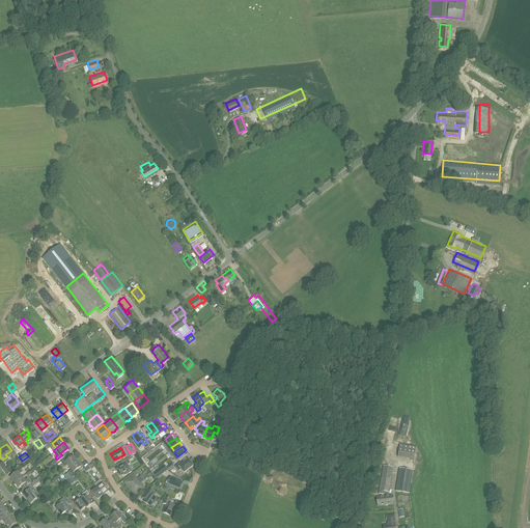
[(66,462),(68,465),(76,459),(73,453),(66,457),(65,455),(57,462),(58,463),(61,461),(63,465),(66,462)]
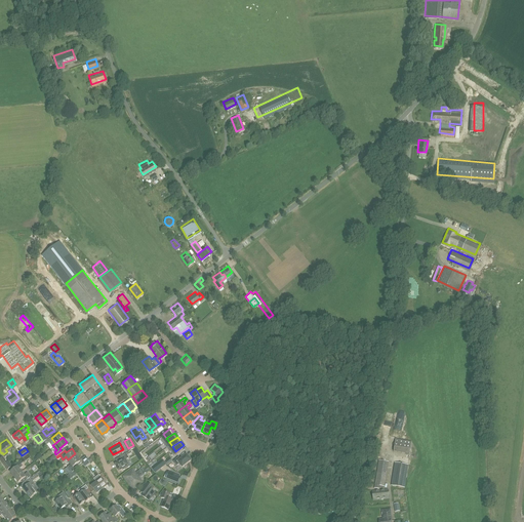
[(127,455),(126,452),(130,450),(129,448),(117,455),(119,458),(118,459),(115,463),(118,469),(121,467),(122,468),(129,464),(126,458),(125,458),(124,457),(127,455)]
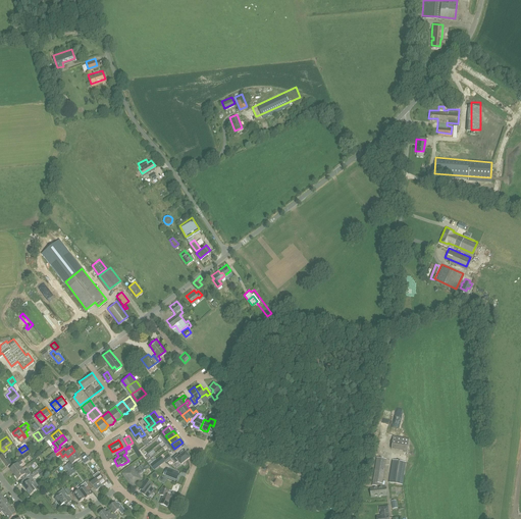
[(179,454),(176,451),(171,456),(174,461),(177,459),(179,462),(189,455),(185,450),(179,454)]
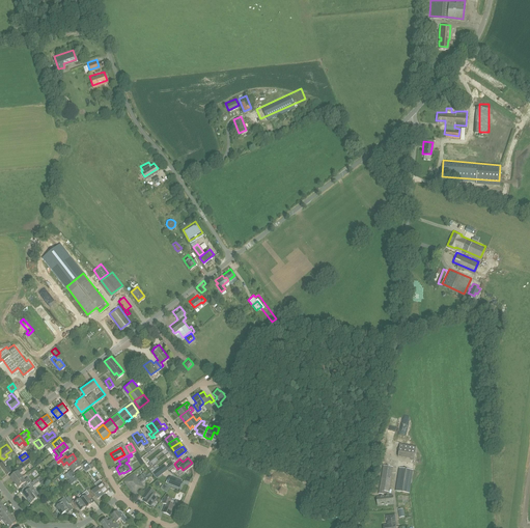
[(10,469),(6,465),(2,459),(0,460),(0,464),(2,468),(3,467),(6,471),(10,469)]
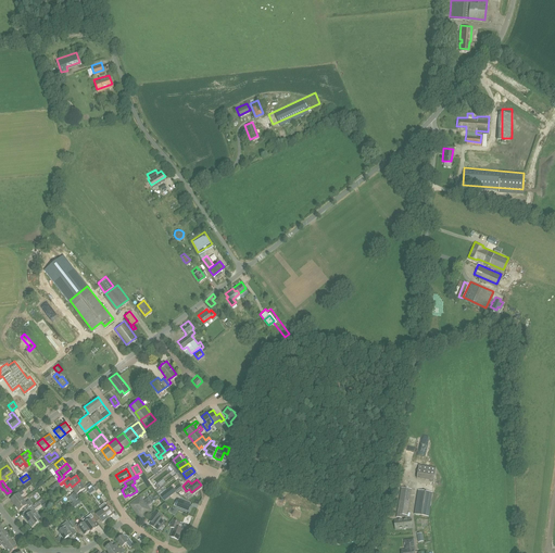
[(78,490),(84,486),(79,480),(72,487),(74,489),(71,491),(73,494),(70,497),(72,500),(75,498),(78,495),(80,493),(78,490)]
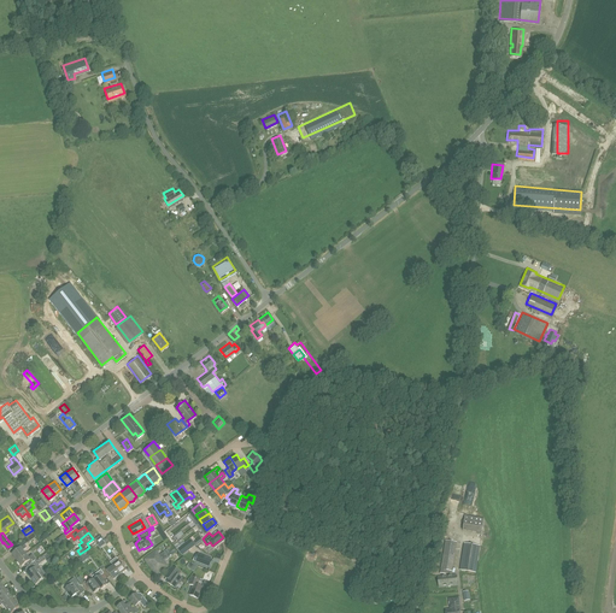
[(19,544),(22,547),(25,544),(23,542),(28,538),(25,535),(18,541),(21,544),(19,544)]
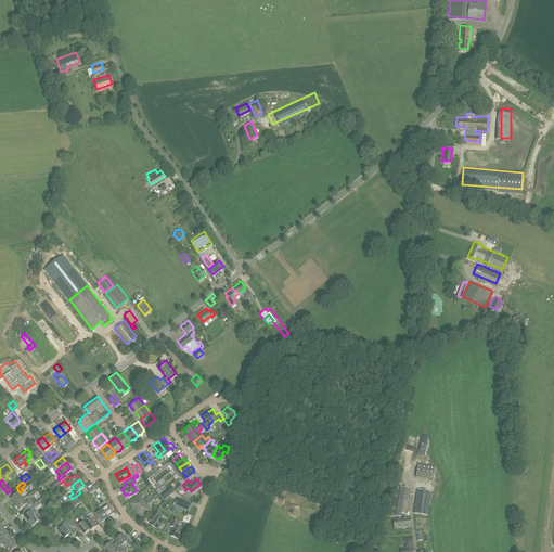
[(400,510),(406,511),(410,485),(400,484),(395,513),(399,514),(400,510)]
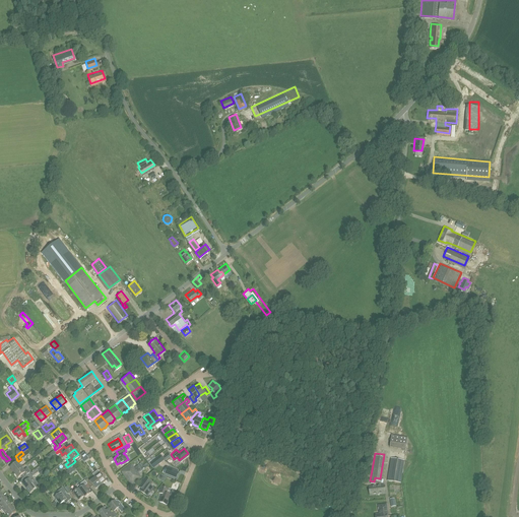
[(403,457),(390,455),(386,477),(399,479),(403,457)]
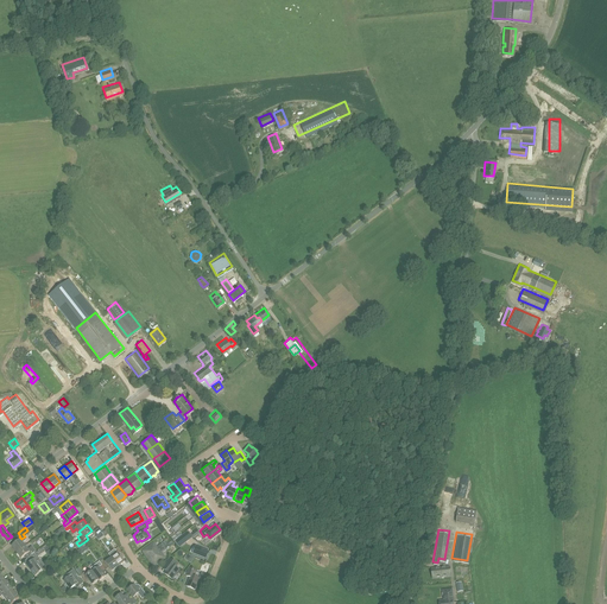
[(11,542),(16,548),(24,542),(19,536),(11,542)]
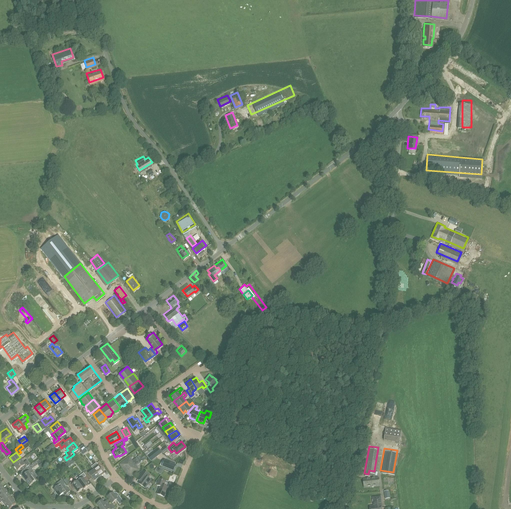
[(122,465),(124,468),(136,458),(135,456),(131,459),(128,455),(121,460),(124,463),(122,465)]
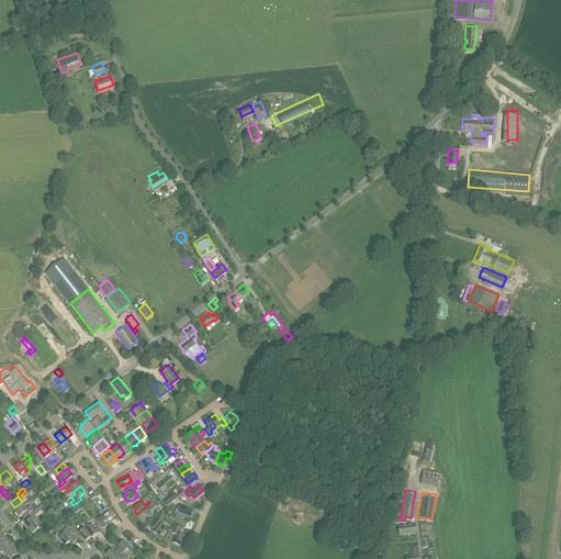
[(21,512),(23,515),(32,507),(29,502),(24,505),(22,502),(14,507),(19,514),(21,512)]
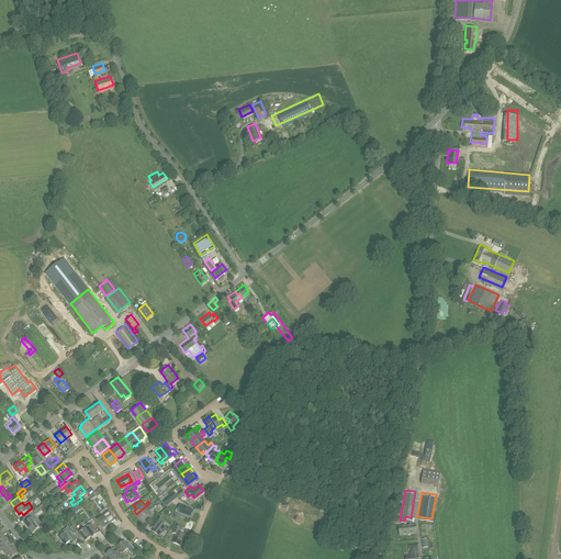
[(152,505),(149,503),(136,514),(139,517),(142,516),(144,518),(152,513),(147,509),(152,505)]
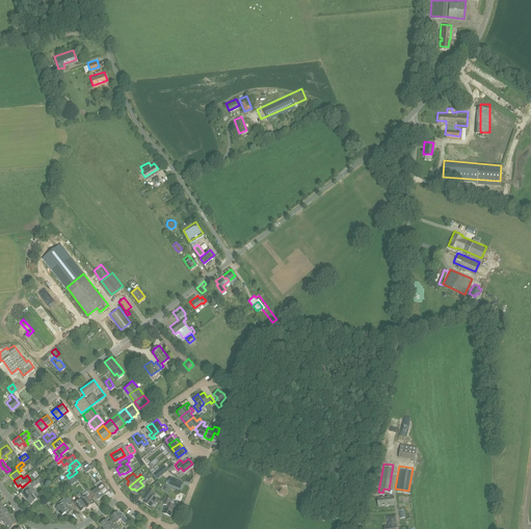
[(108,484),(103,477),(98,480),(100,483),(97,486),(103,494),(108,490),(105,486),(108,484)]
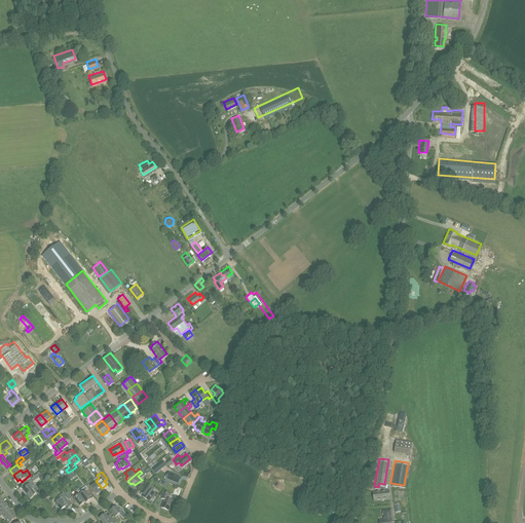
[(171,472),(169,477),(179,481),(182,476),(171,472)]
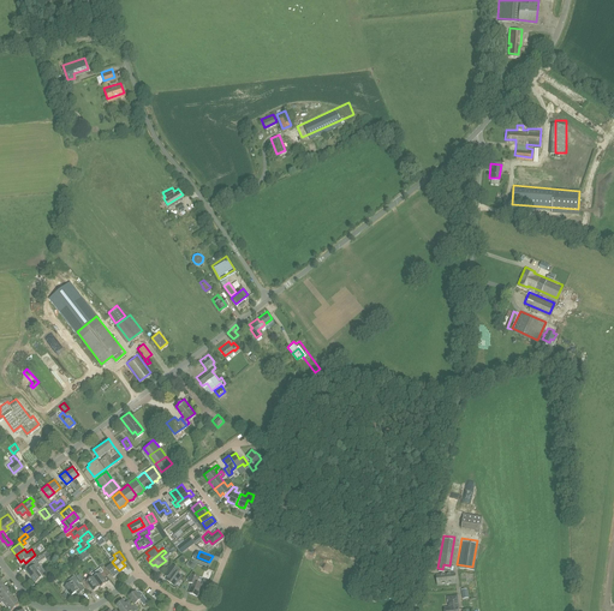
[(25,569),(30,575),(42,565),(39,562),(37,561),(45,555),(42,552),(36,556),(35,555),(25,563),(29,561),(31,564),(25,569)]
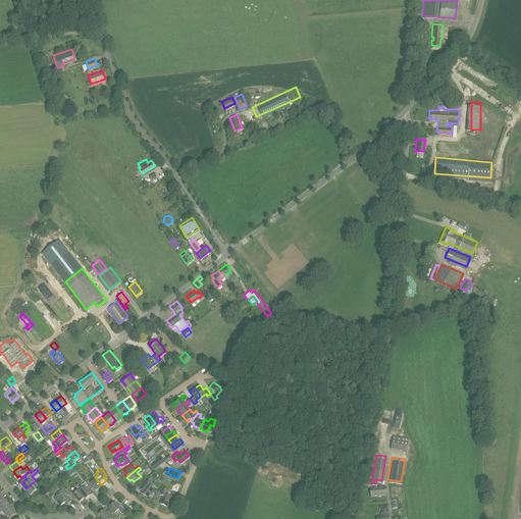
[(96,488),(101,484),(95,477),(90,480),(88,477),(86,475),(83,477),(90,487),(93,485),(96,488)]
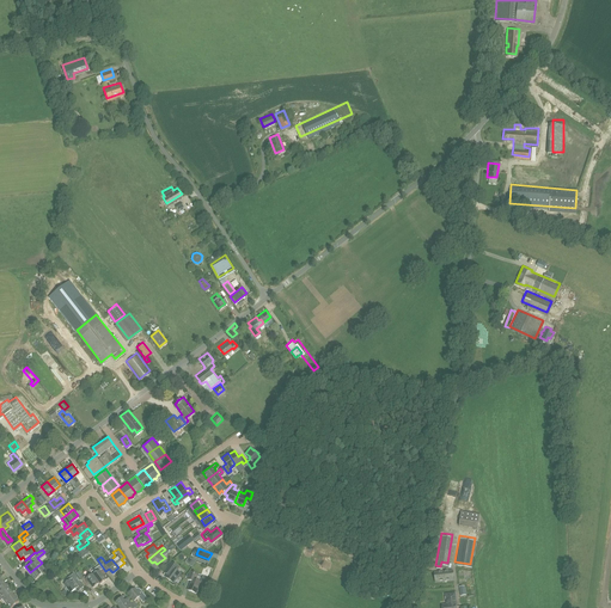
[(103,573),(105,571),(97,559),(95,562),(97,564),(93,567),(96,570),(92,572),(98,581),(99,582),(105,577),(103,573)]
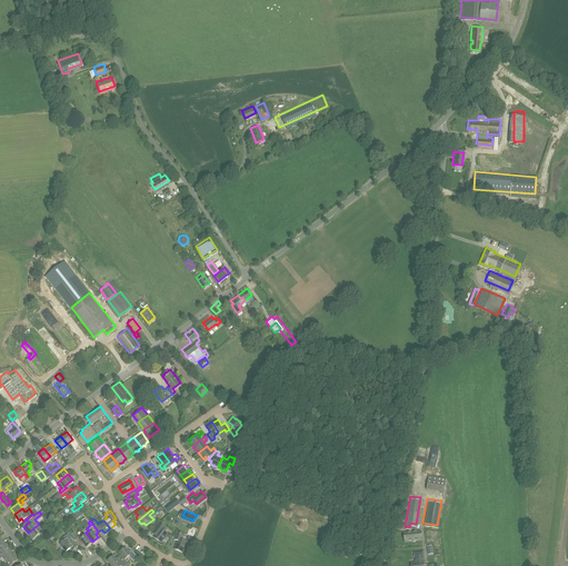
[(153,535),(160,539),(167,530),(160,526),(162,524),(158,520),(151,530),(155,533),(153,535)]
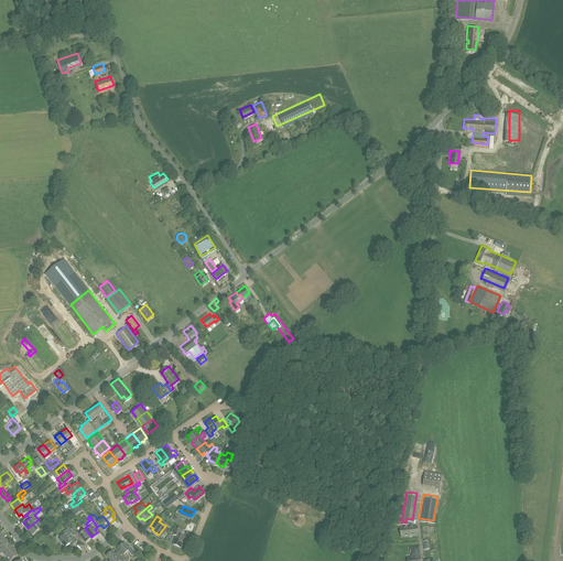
[(32,532),(33,531),(35,535),(45,527),(45,526),(43,524),(42,525),(39,519),(28,528),(32,532)]
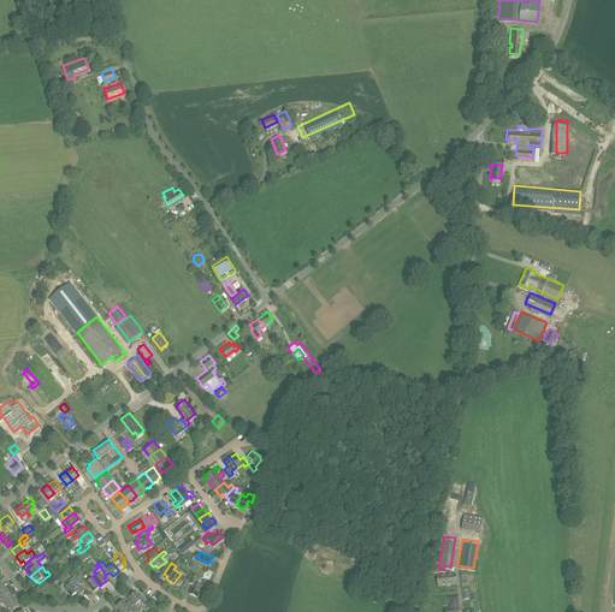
[(436,572),(437,583),(455,581),(454,571),(436,572)]
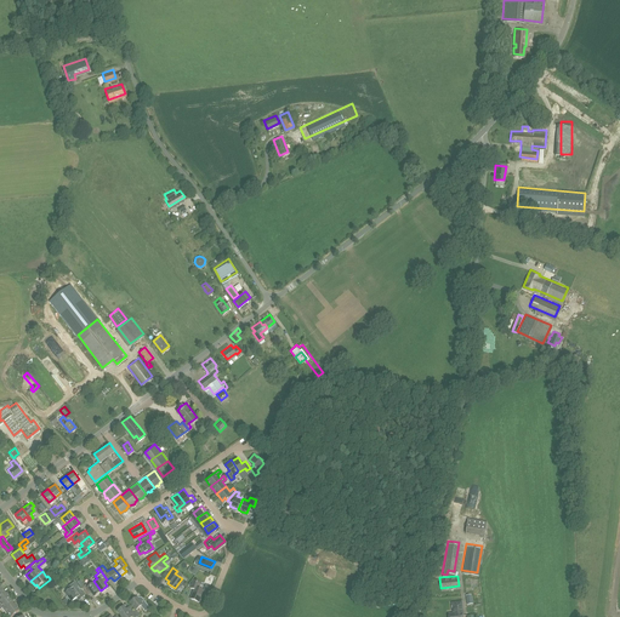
[(189,595),(198,599),(203,588),(197,586),(199,580),(193,577),(189,586),(193,587),(189,595)]
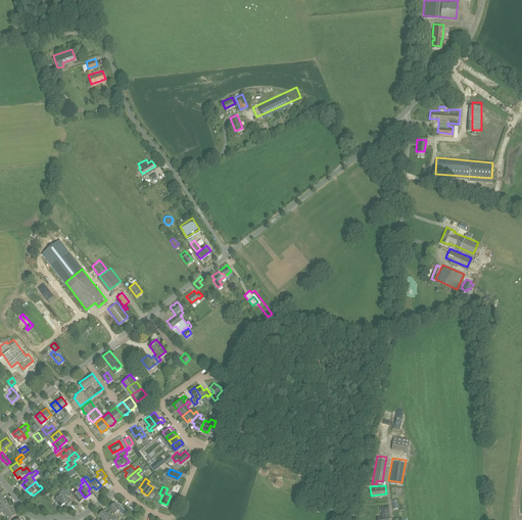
[(58,493),(53,498),(59,505),(66,500),(67,502),(70,500),(61,487),(56,491),(58,493)]
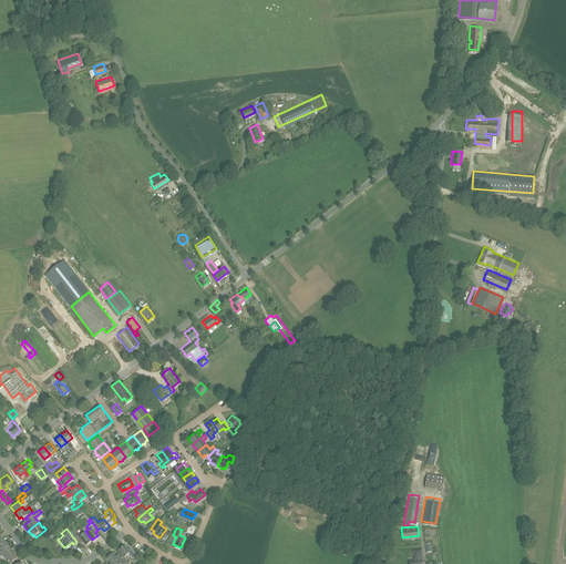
[(85,543),(91,539),(85,531),(85,530),(81,533),(79,531),(74,534),(79,541),(82,539),(85,543)]
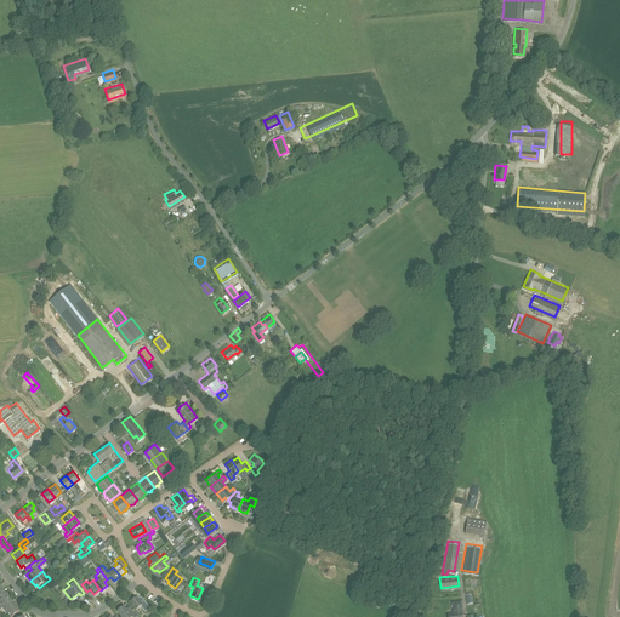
[(0,604),(10,598),(6,592),(0,595),(0,604)]
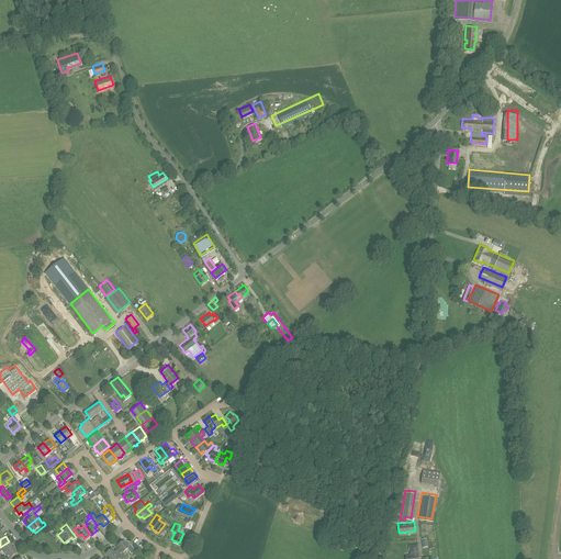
[(131,551),(134,548),(127,538),(123,541),(122,539),(116,543),(122,549),(126,546),(131,551)]
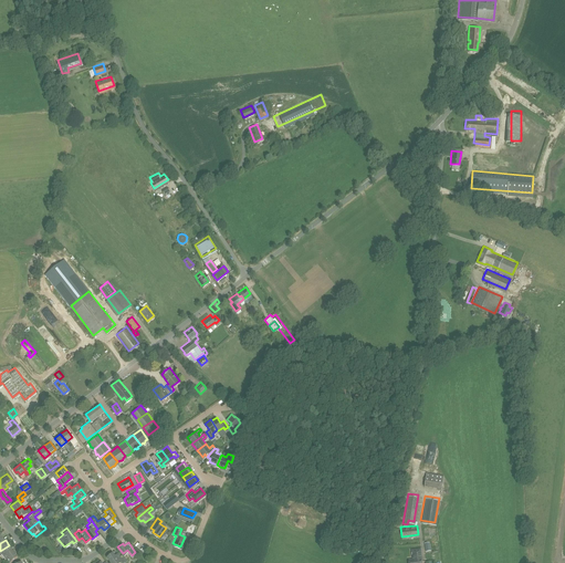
[(12,550),(9,545),(0,551),(0,554),(2,558),(4,556),(12,550)]
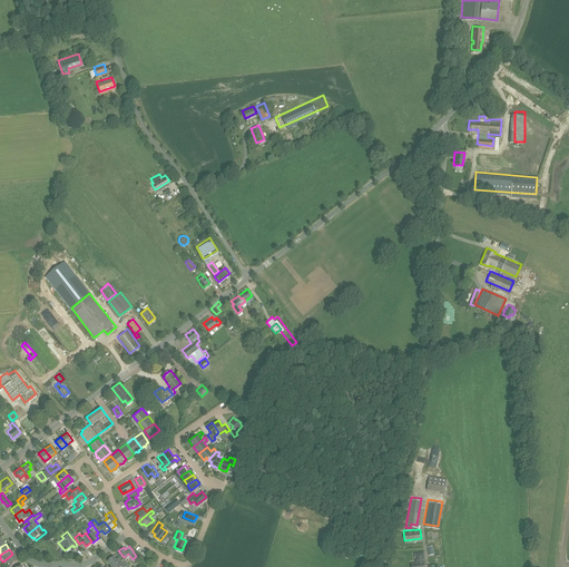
[(424,563),(423,550),(414,551),(415,560),(411,561),(411,566),(423,566),(423,563),(424,563)]
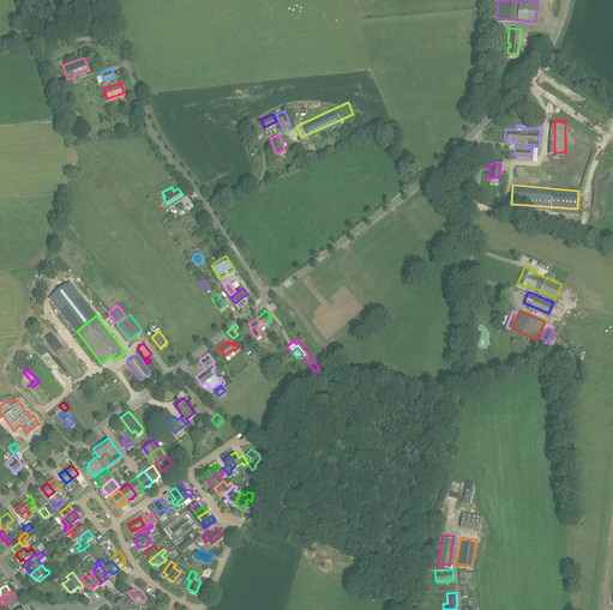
[(18,601),(13,596),(5,603),(8,608),(18,601)]
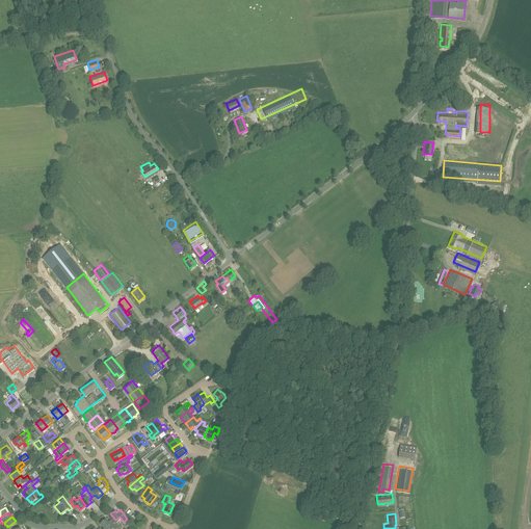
[(110,528),(112,528),(113,528),(116,526),(113,522),(111,524),(108,520),(107,521),(105,518),(100,522),(105,528),(110,528)]
